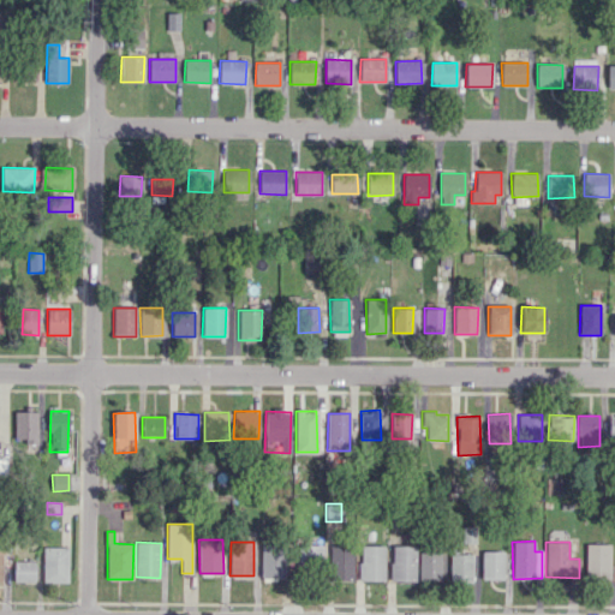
[(285,579),(285,544),(262,544),(261,578),(285,579)]
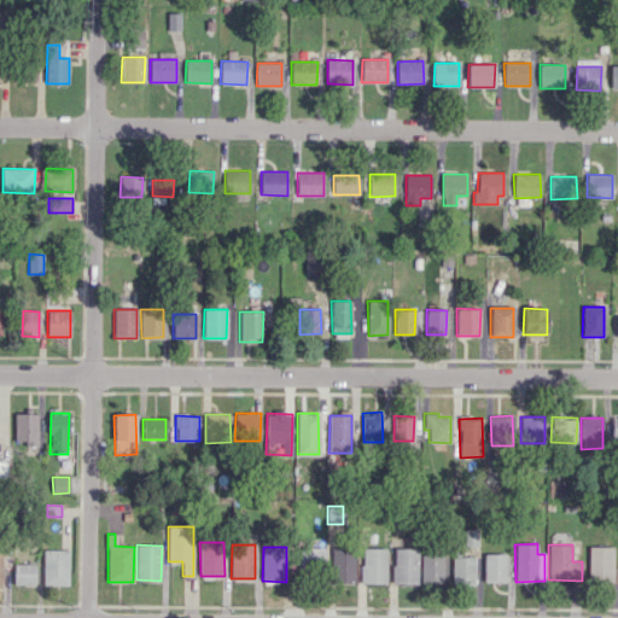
[(613,547),(588,547),(588,583),(617,582),(617,567),(613,567),(613,547)]
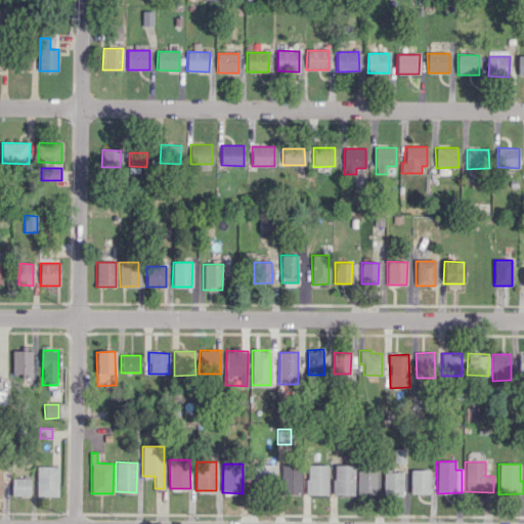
[(273,465),(256,465),(256,483),(273,483),(273,465)]
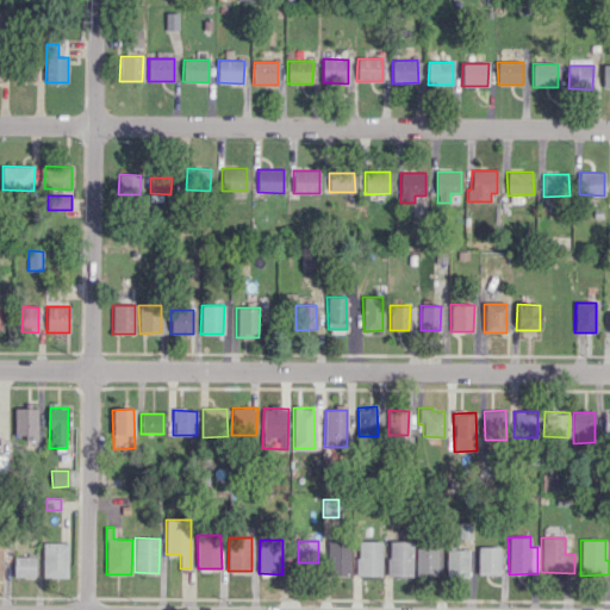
[(350,541),(328,541),(327,576),(349,576),(350,541)]
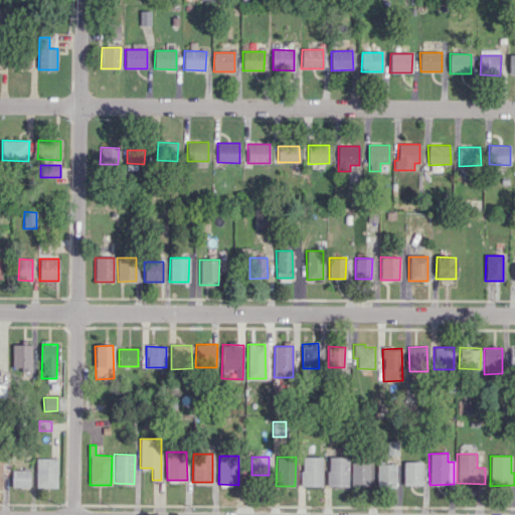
[(321,487),(322,458),(301,457),(301,486),(321,487)]
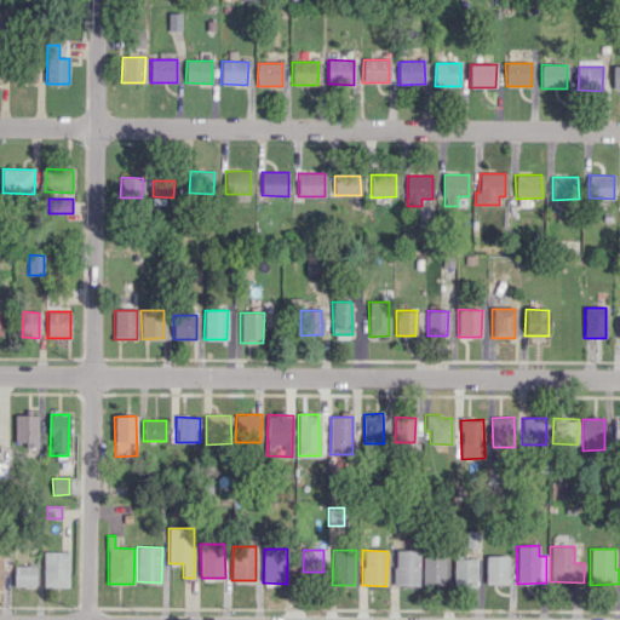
[(418,586),(419,551),(394,550),(392,586),(418,586)]
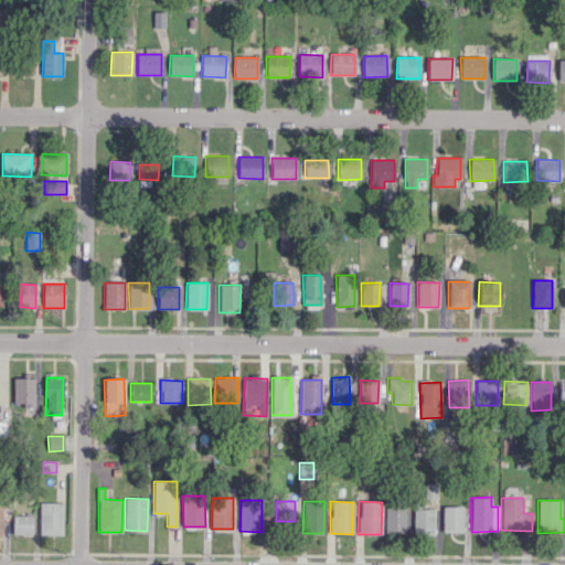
[(63,504),(40,504),(40,535),(63,535),(63,504)]
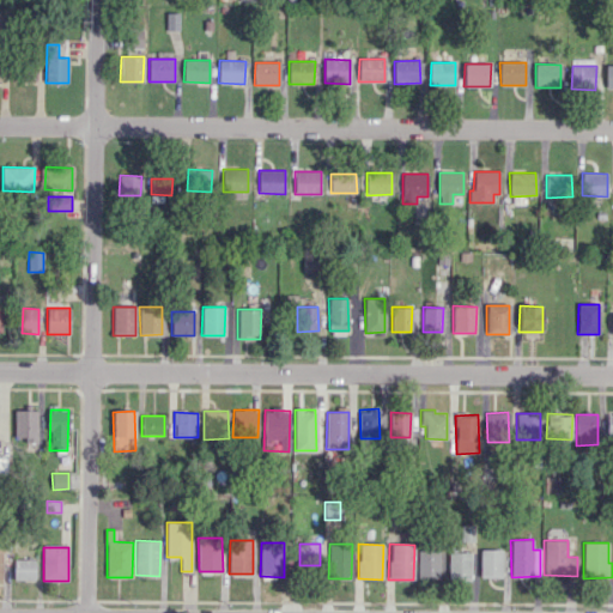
[(501,577),(502,550),(479,550),(479,577),(501,577)]
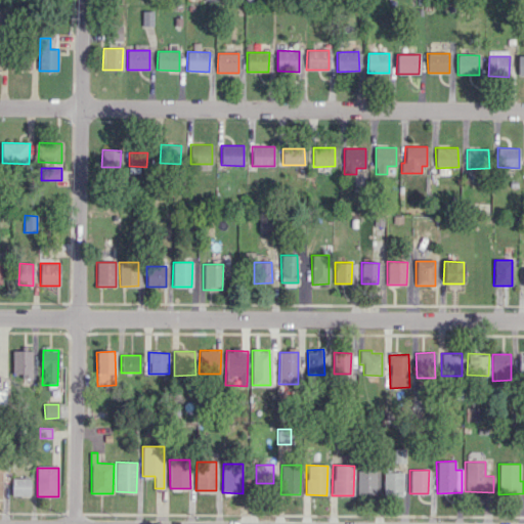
[(376,471),(356,471),(356,494),(376,494),(376,471)]
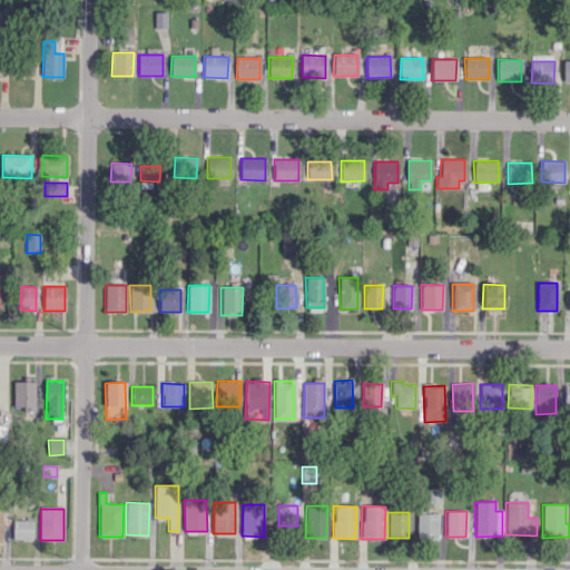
[(436,513),(416,513),(418,540),(438,540),(436,513)]
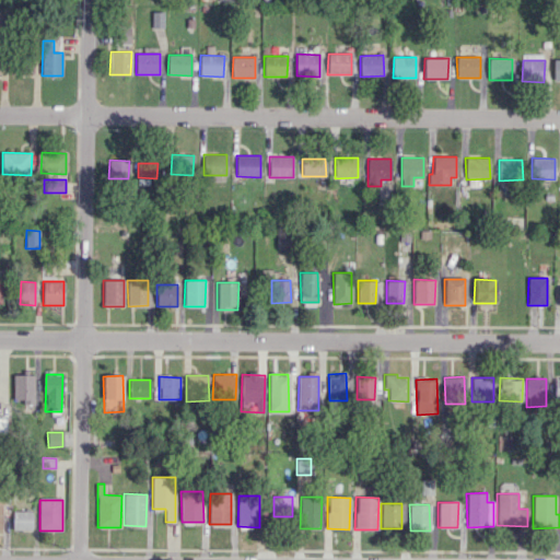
[(32,511),(13,511),(12,529),(32,529),(32,511)]
